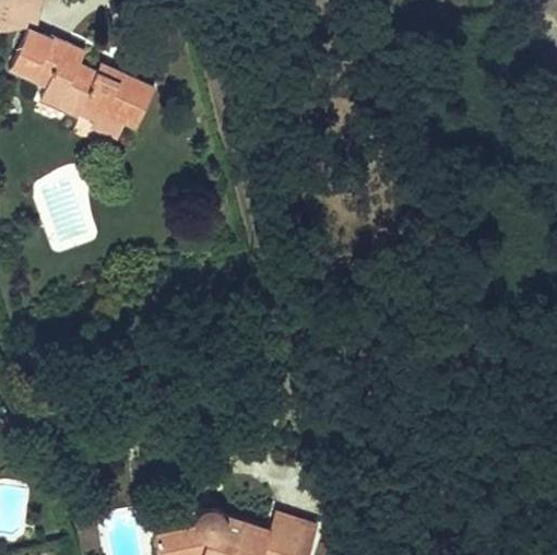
[(9,35),(16,0),(10,0),(0,4),(0,33),(1,36),(9,35)]
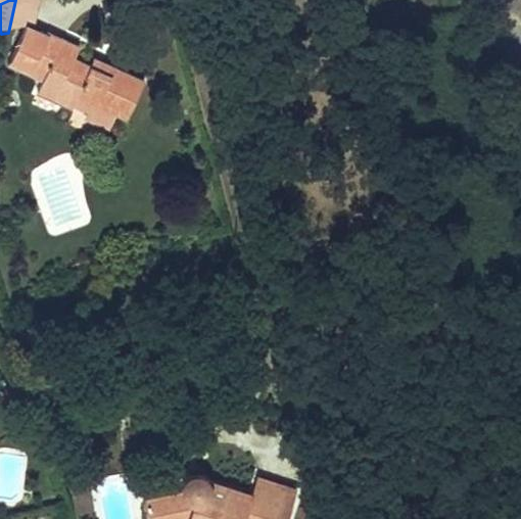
[(32,28),(37,0),(15,0),(8,33),(27,31),(29,27),(32,28)]
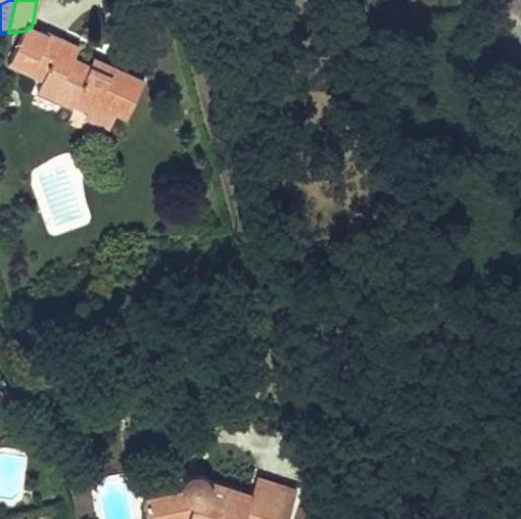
[(29,27),(10,64),(44,82),(41,89),(90,113),(93,105),(113,114),(128,122),(146,84),(116,69),(112,78),(92,67),(76,60),(82,48),(51,34),(50,36),(29,27)]
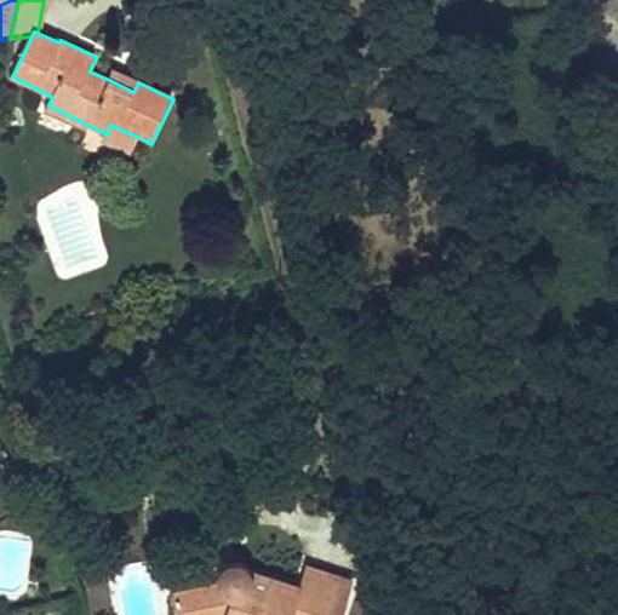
[(138,82),(114,72),(109,80),(133,92),(138,82)]
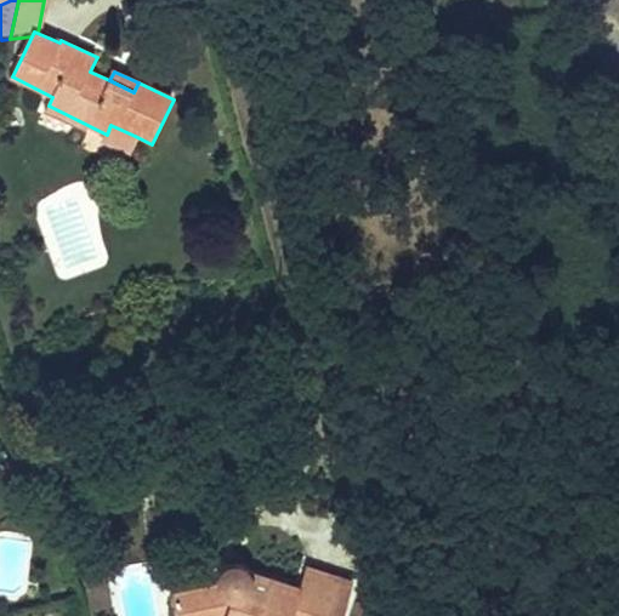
[(135,136),(111,125),(107,135),(103,141),(128,152),(135,136)]
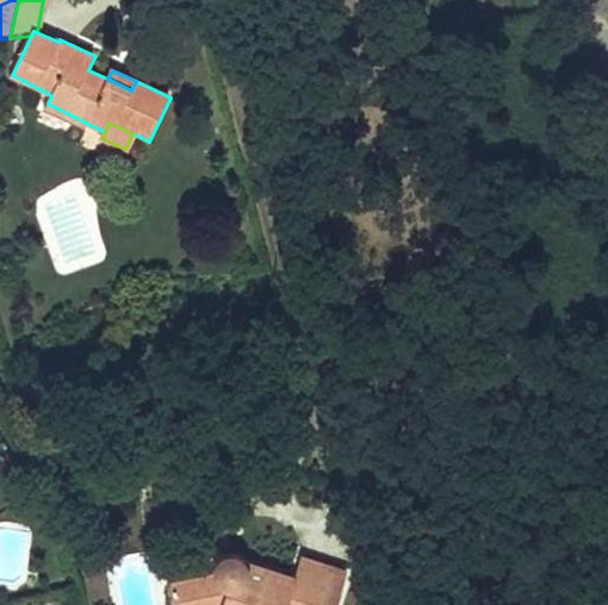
[(80,415),(63,419),(68,435),(85,430),(80,415)]
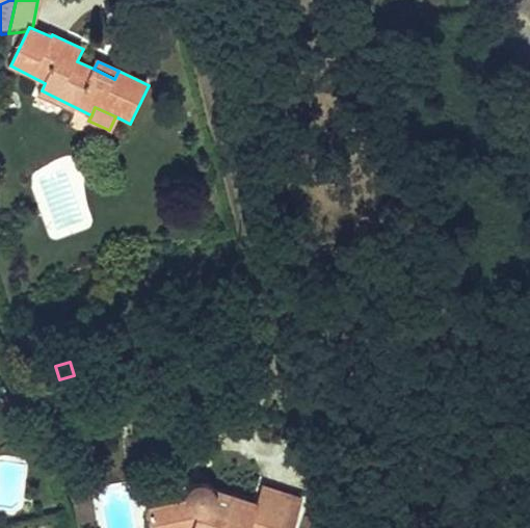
[(293,527),(301,500),(263,489),(259,505),(214,491),(211,486),(205,482),(200,482),(191,484),(186,491),(185,502),(149,509),(152,527),(293,527)]
